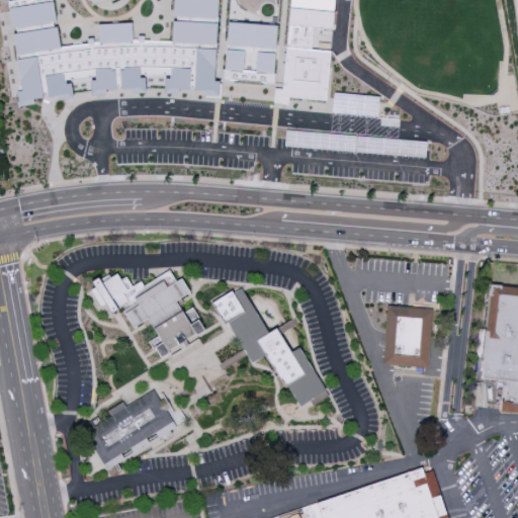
[(218,97),(217,0),(173,0),(173,46),(138,35),(132,23),(98,23),(98,42),(88,39),(55,53),(55,0),(15,0),(15,108),(42,98),(42,93),(72,101),(72,79),(87,79),(94,96),(117,87),(146,94),(146,78),(154,75),(164,78),(164,96),(193,85),(193,90),(218,97)]
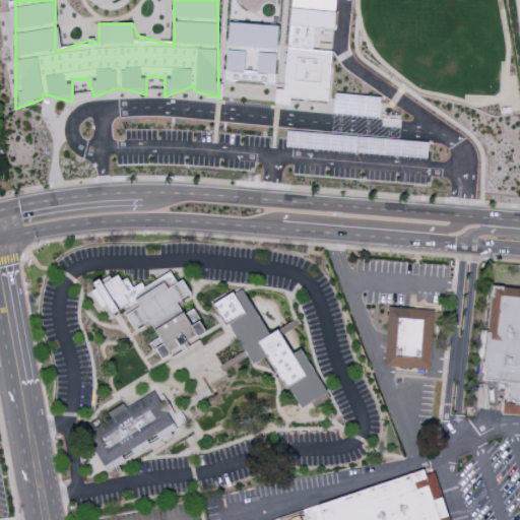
[(335,0),(290,0),(283,96),(327,100),(331,51),(313,50),(314,38),(333,39),(335,0)]
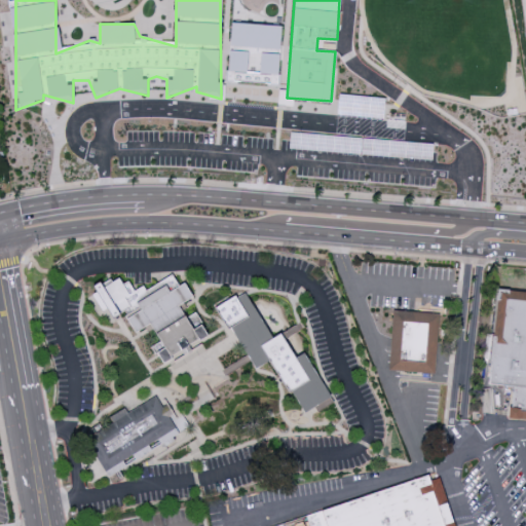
[(282,26),(231,23),(230,48),(228,48),(226,81),(278,84),(282,26)]
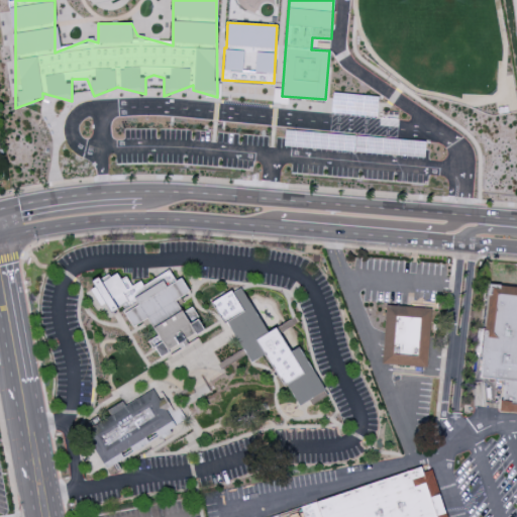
[(204,331),(194,312),(193,309),(182,311),(176,299),(189,292),(182,279),(175,280),(170,270),(142,284),(140,281),(131,286),(126,276),(93,280),(94,288),(92,289),(100,305),(106,304),(110,312),(129,302),(124,310),(123,310),(132,326),(147,318),(161,342),(153,345),(159,354),(204,331)]
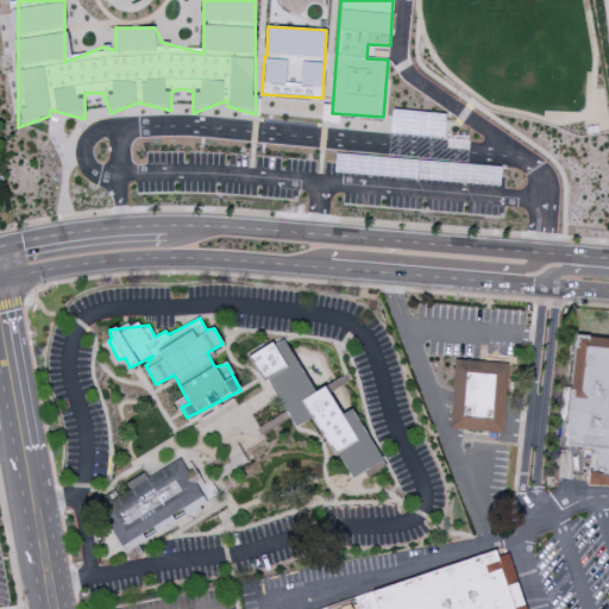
[(577,333),(608,336),(608,485),(589,484),(589,475),(573,473),(566,435),(577,333)]
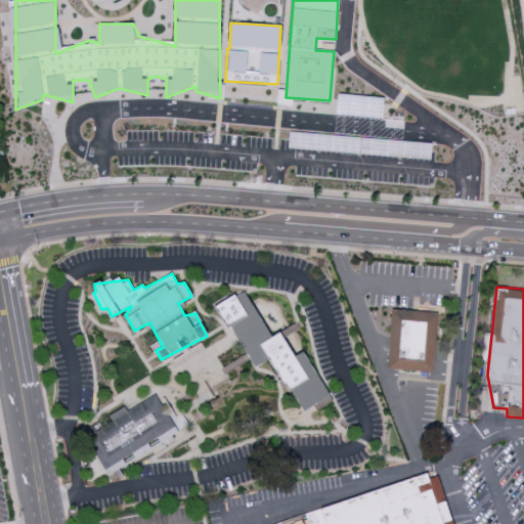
[(329,396),(304,351),(294,356),(280,332),(270,337),(244,290),(217,304),(252,368),(270,358),(300,412),(329,396)]
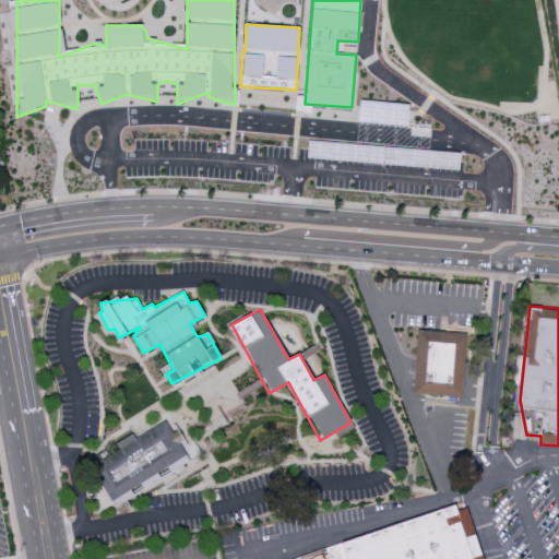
[(428,328),(475,332),(471,397),(424,395),(428,328)]
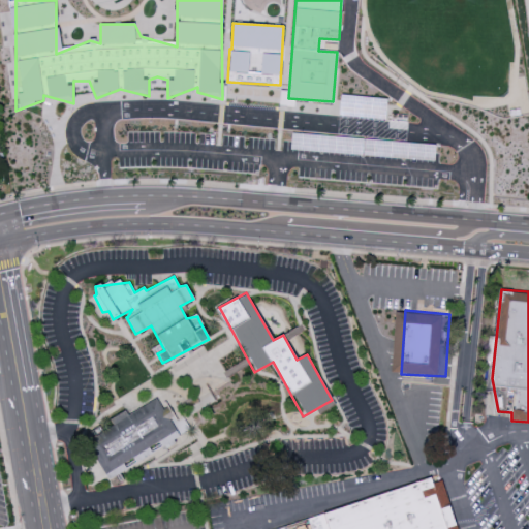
[(87,441),(109,479),(128,469),(127,467),(153,453),(150,447),(158,442),(162,447),(174,441),(174,439),(180,435),(173,422),(176,421),(168,407),(163,410),(157,398),(128,414),(125,410),(110,418),(114,426),(87,441)]
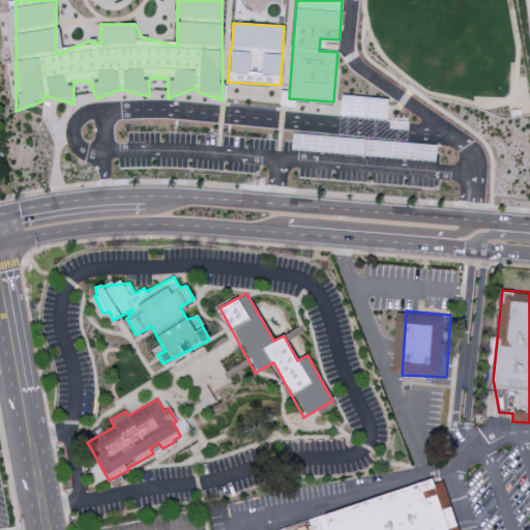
[(329,529),(324,513),(433,477),(450,529),(329,529)]
